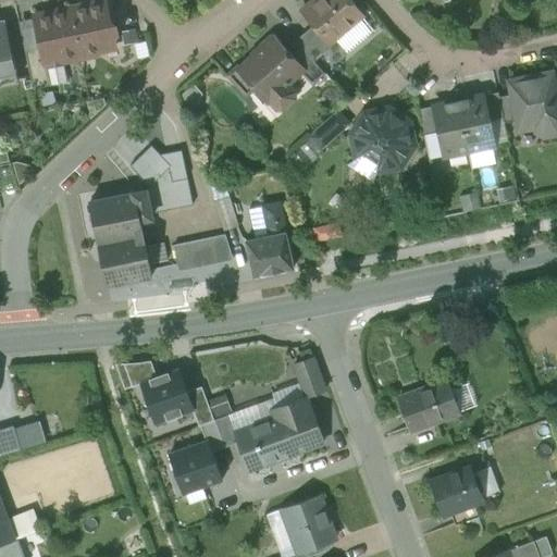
[(100,0),(89,3),(87,7),(73,10),(71,9),(70,9),(81,60),(98,56),(101,50),(114,48),(112,39),(115,35),(113,25),(109,22),(104,3),(100,0)]
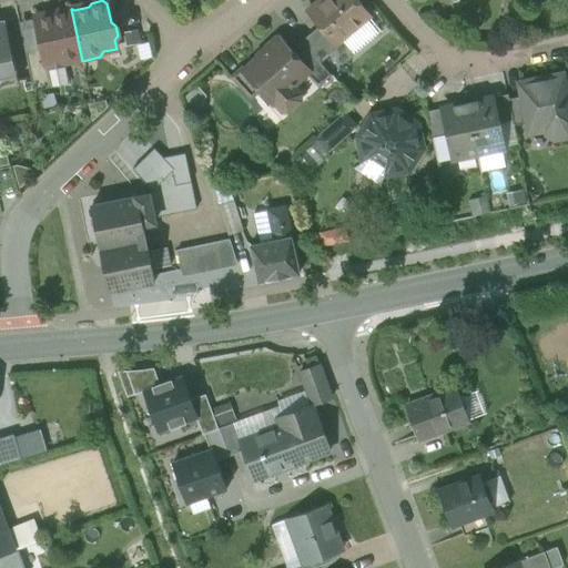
[(301,0),(285,0),(297,23),(310,17),(301,0)]
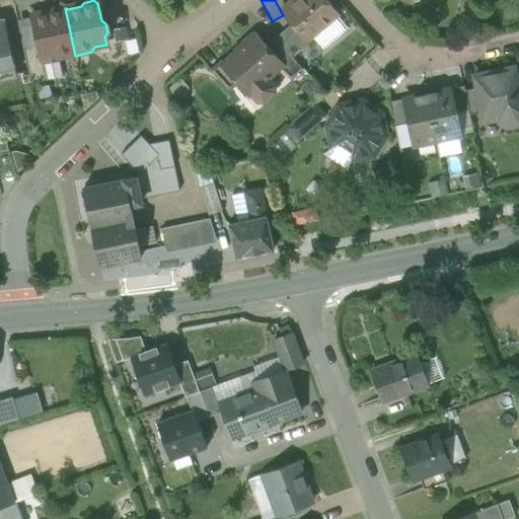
[(337,14),(324,0),(296,0),(295,1),(294,0),(291,0),(281,8),(292,22),(306,40),(312,34),(337,14)]
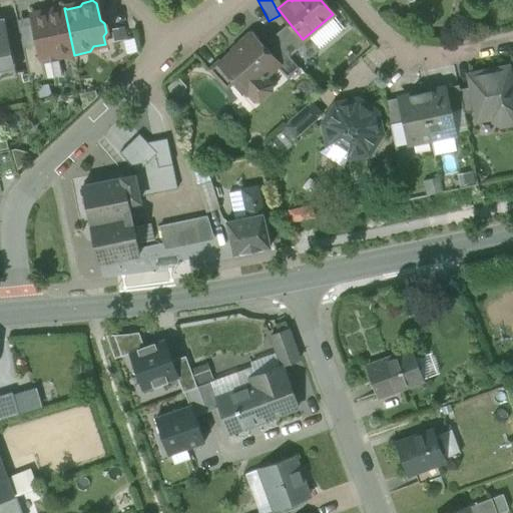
[(17,19),(13,1),(0,4),(0,16),(1,20),(8,53),(12,52),(17,74),(28,71),(23,46),(17,19)]
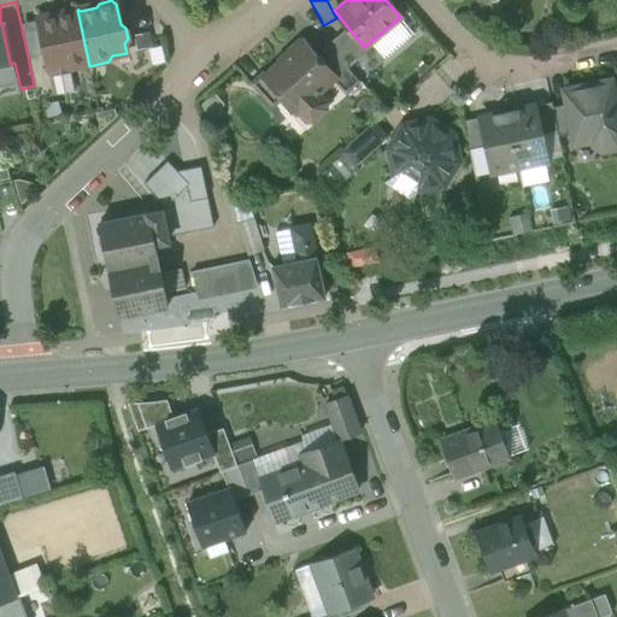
[(74,12),(58,16),(54,12),(41,16),(39,19),(45,52),(50,70),(51,69),(63,66),(69,70),(89,66),(77,10),(75,11),(74,12)]
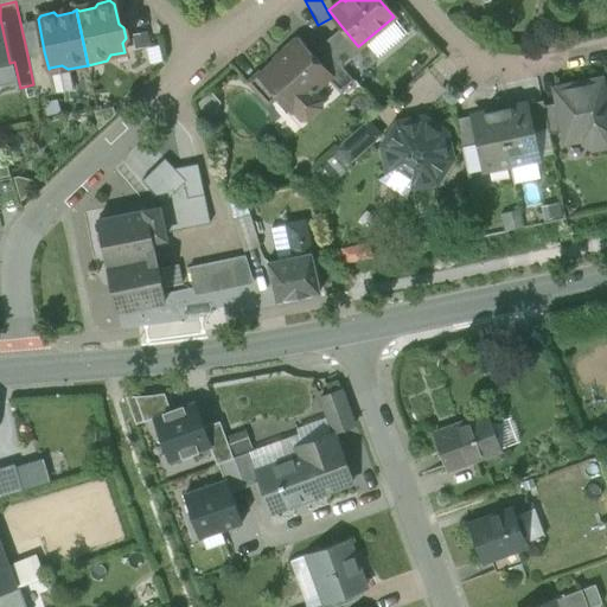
[(44,51),(38,19),(20,23),(27,55),(44,51)]
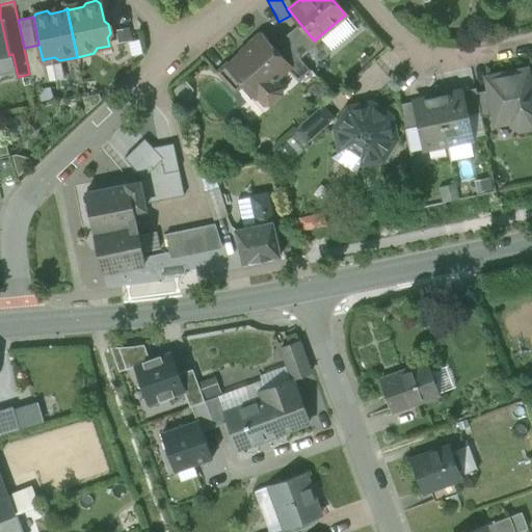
[(120,40),(133,36),(129,17),(115,20),(120,40)]
